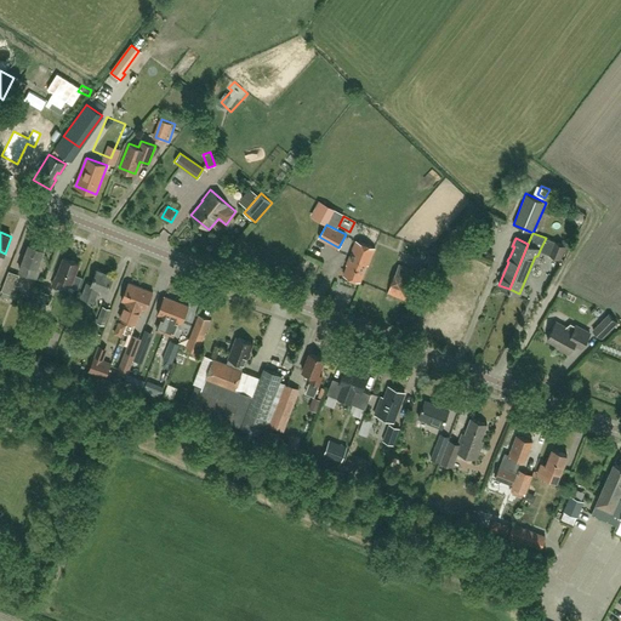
[(550,254),(554,243),(546,238),(540,250),(550,254)]
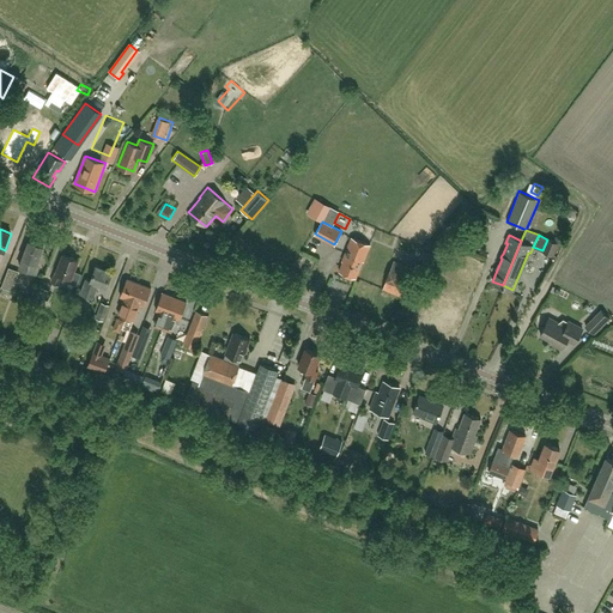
[(339,271),(347,274),(356,278),(362,261),(363,261),(370,244),(352,237),(343,261),(339,271)]
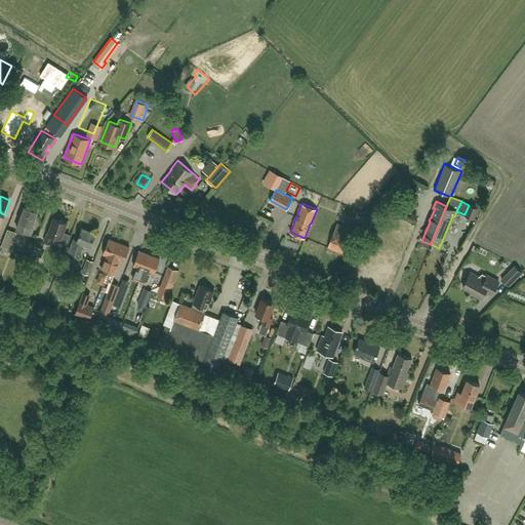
[(473,218),(478,208),(469,205),(465,214),(473,218)]
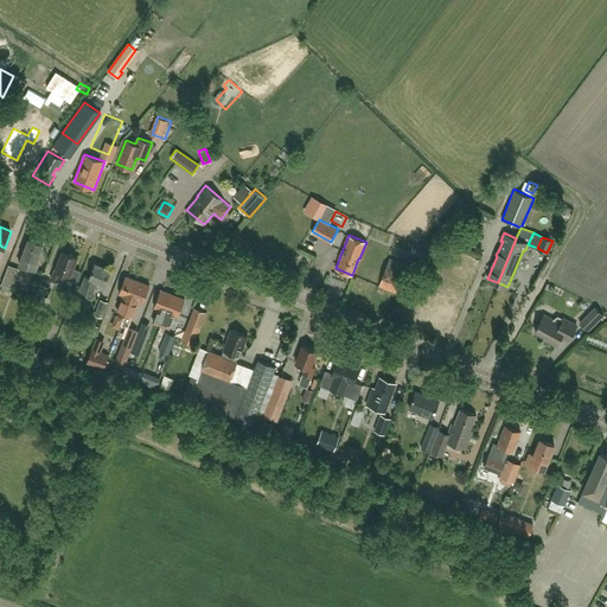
[(37,261),(44,244),(30,238),(23,256),(20,264),(36,270),(39,262),(37,261)]
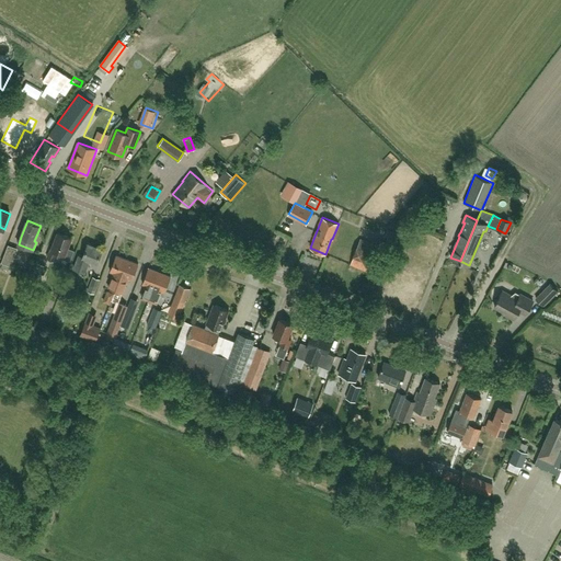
[(71,239),(58,233),(52,250),(50,249),(47,258),(54,261),(57,252),(64,255),(63,258),(70,261),(73,251),(67,249),(71,239)]
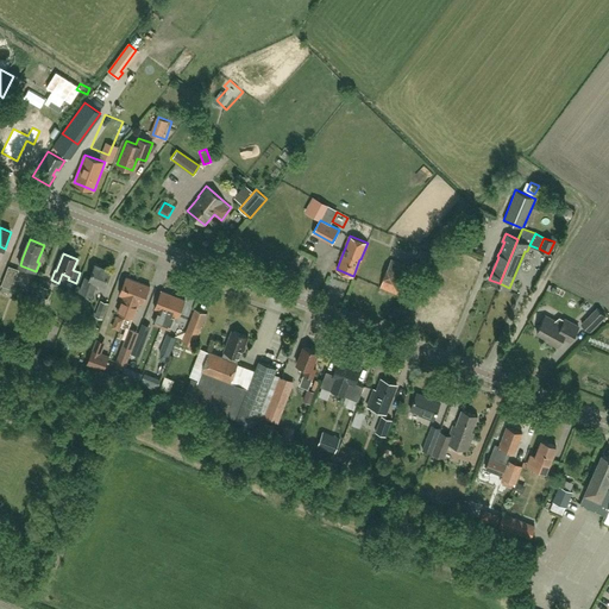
[(400,295),(410,267),(391,258),(380,287),(400,295)]
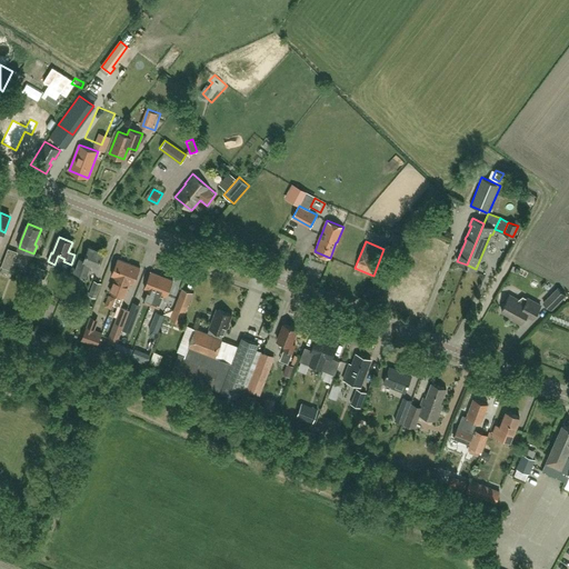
[(11,270),(18,252),(8,248),(1,266),(11,270)]
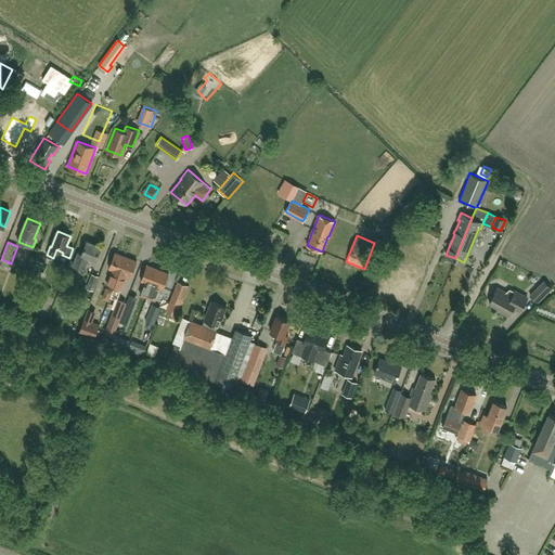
[(97,260),(101,247),(87,242),(82,255),(78,253),(73,265),(85,269),(89,257),(97,260)]
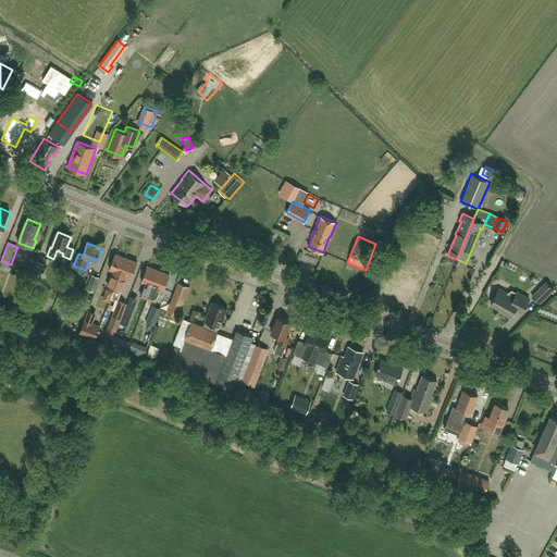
[(115,287),(115,286),(126,257),(115,254),(109,269),(113,270),(108,285),(115,287)]
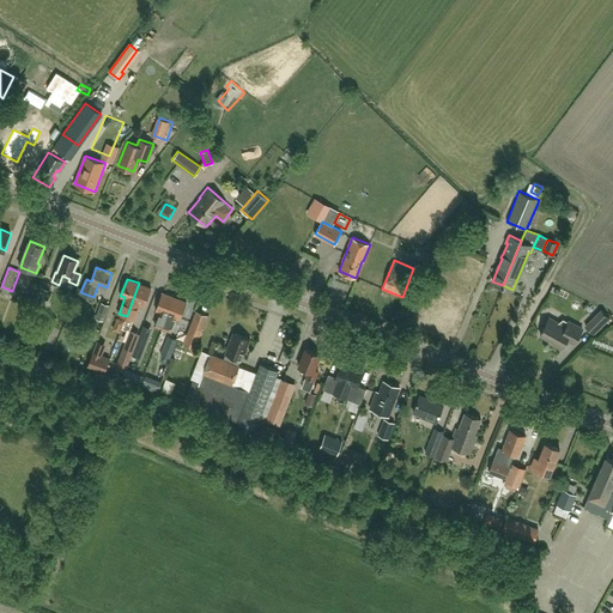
[(151,287),(139,283),(127,315),(127,316),(134,320),(141,303),(145,305),(151,287)]
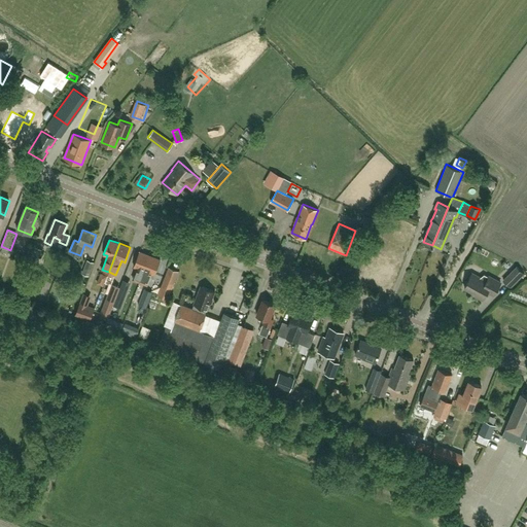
[(33,269),(41,250),(35,247),(27,267),(33,269)]
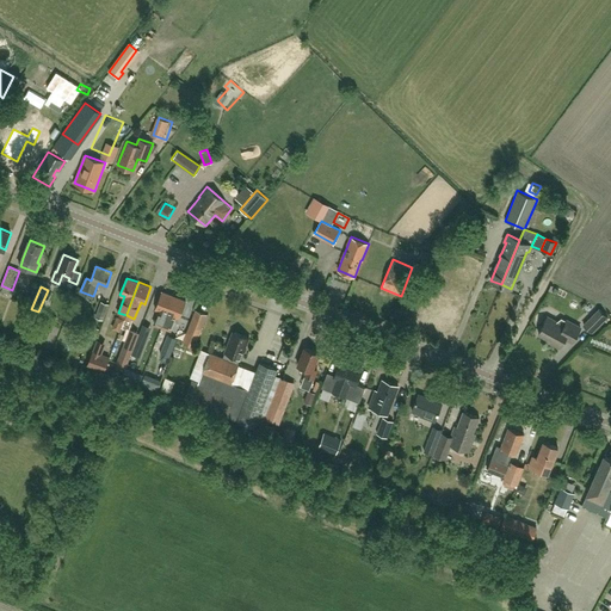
[(154,325),(162,327),(174,296),(162,291),(155,309),(159,310),(154,325)]
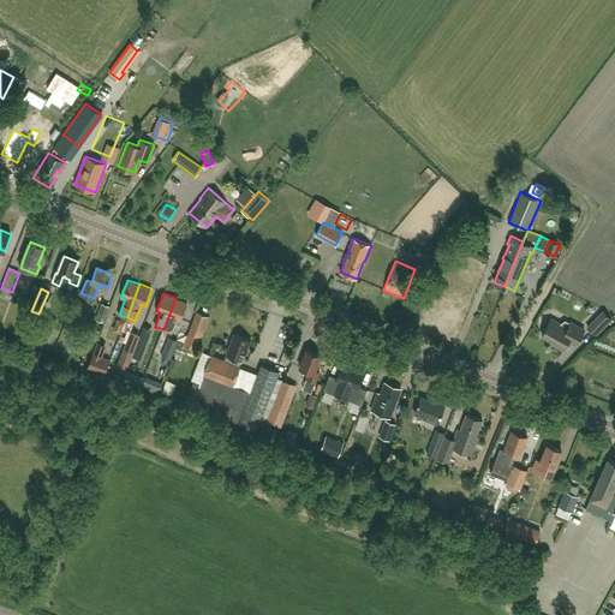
[(177,318),(181,320),(187,303),(175,298),(163,329),(172,333),(177,318)]
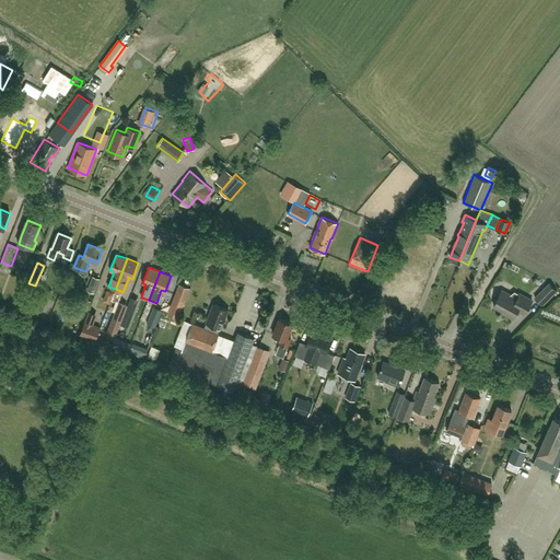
[(94,293),(100,279),(93,276),(88,290),(94,293)]
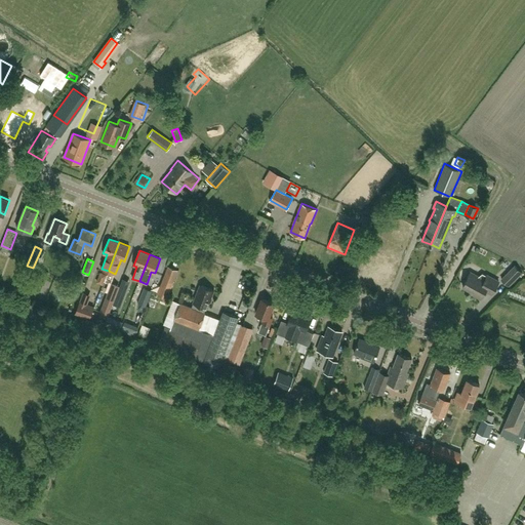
[(505,267),(514,272),(516,266),(508,261),(505,267)]
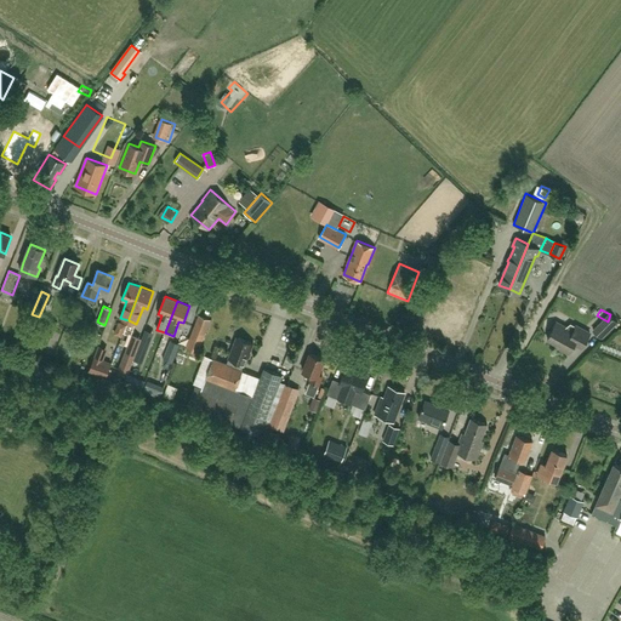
[(210,320),(199,315),(198,315),(199,317),(186,348),(197,353),(210,320)]
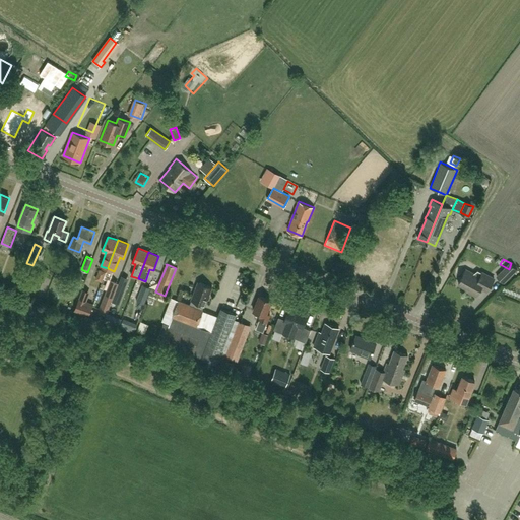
[(494,279),(482,272),(482,273),(477,270),(473,274),(466,269),(458,283),(470,290),(469,293),(476,296),(480,287),(488,291),(494,279)]
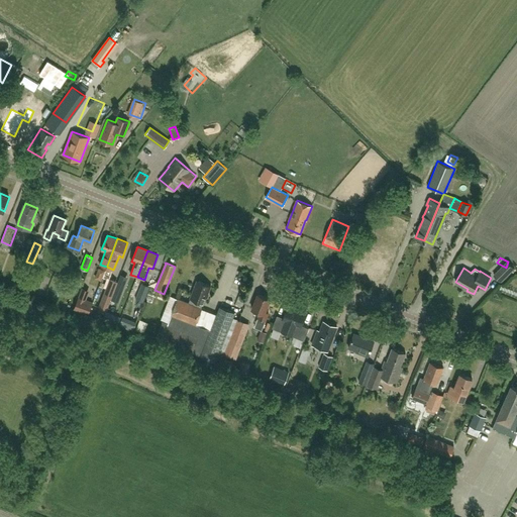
[(500,268),(494,275),(501,283),(508,276),(500,268)]
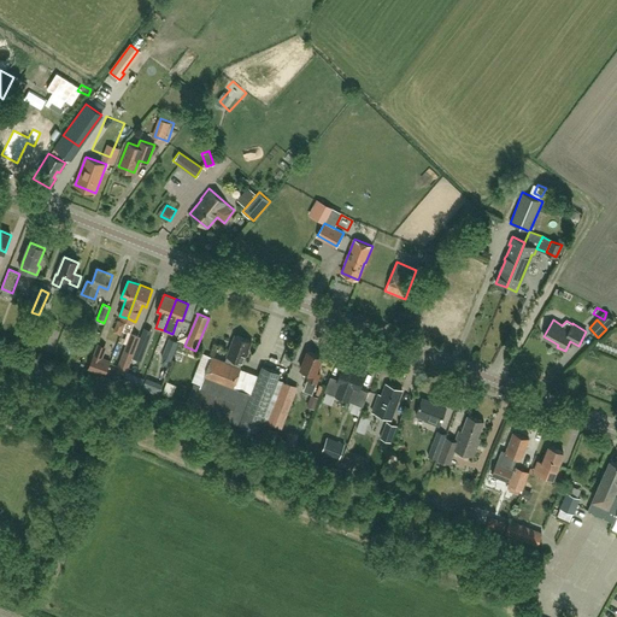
[(119,321),(117,333),(125,335),(128,322),(119,321)]
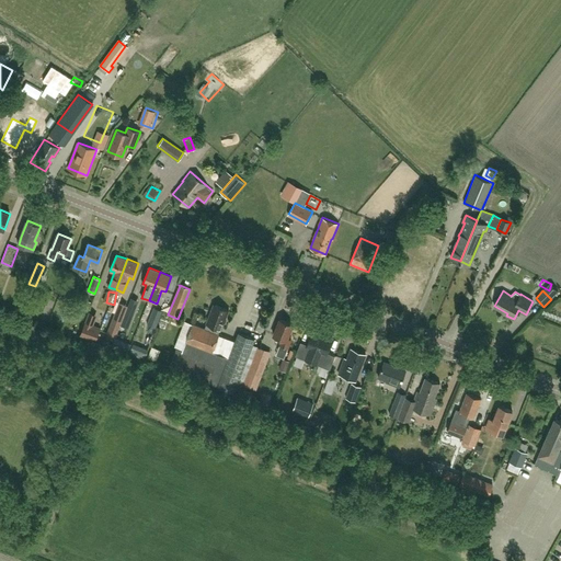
[(89,310),(91,302),(86,300),(82,309),(89,310)]
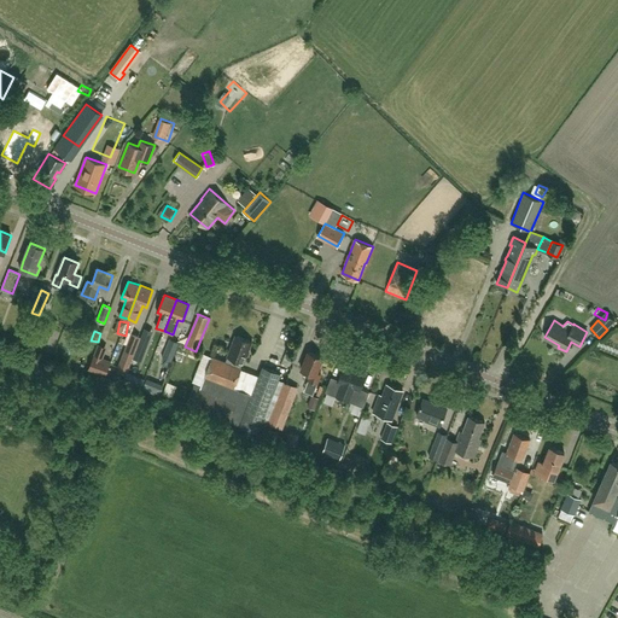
[(226,362),(213,357),(205,377),(200,386),(194,384),(186,404),(258,432),(281,374),(263,367),(252,394),(234,386),(242,368),(240,367),(243,362),(244,362),(252,342),(235,336),(226,362)]
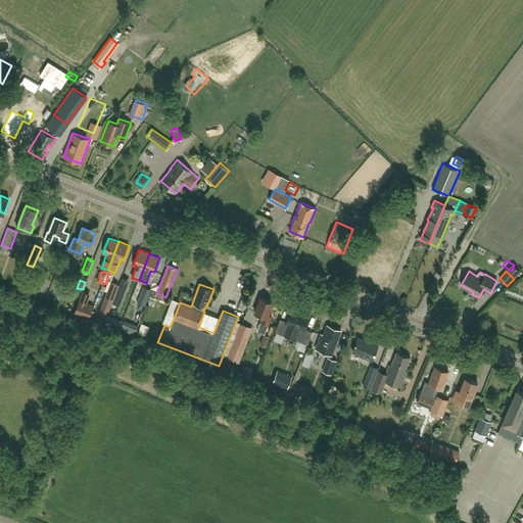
[(127,288),(120,286),(113,302),(120,305),(127,288)]
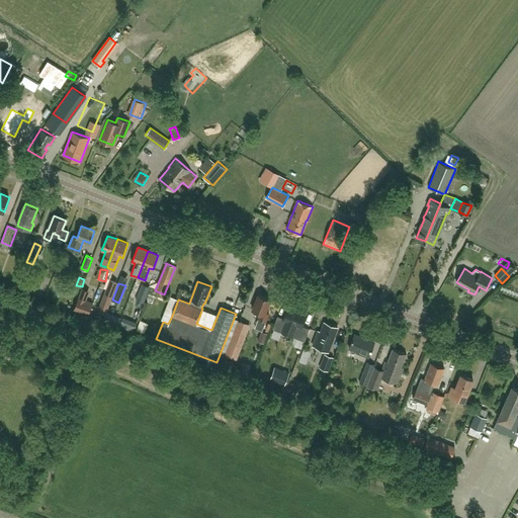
[(151,286),(143,284),(137,300),(145,303),(151,286)]
